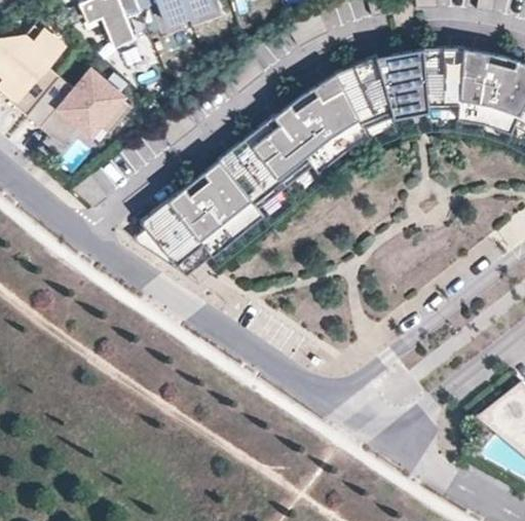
[(77,0),(83,16),(98,10),(110,41),(113,39),(116,46),(134,39),(123,12),(138,6),(137,3),(135,0),(77,0)]
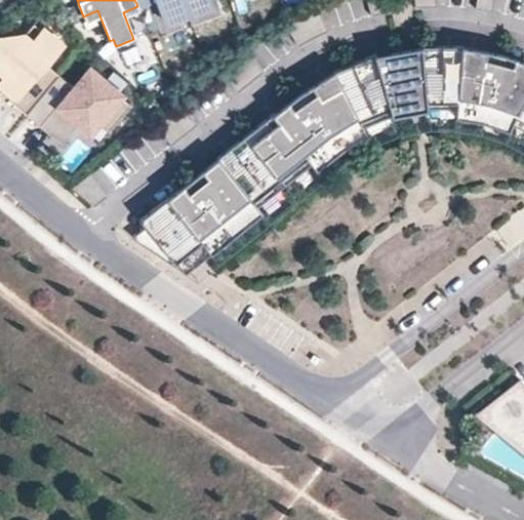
[(161,15),(185,6),(182,0),(154,0),(161,15)]
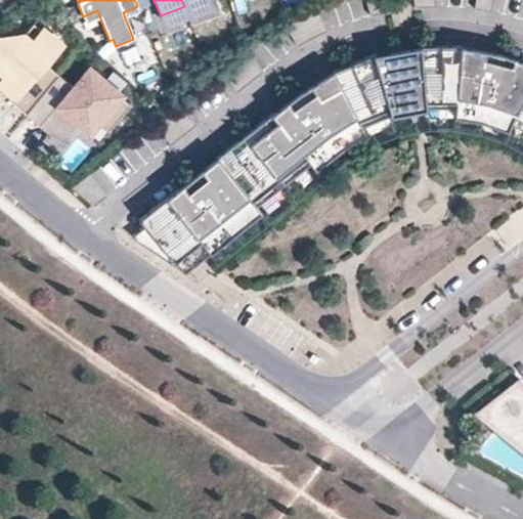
[(363,0),(367,12),(390,8),(388,0),(363,0)]
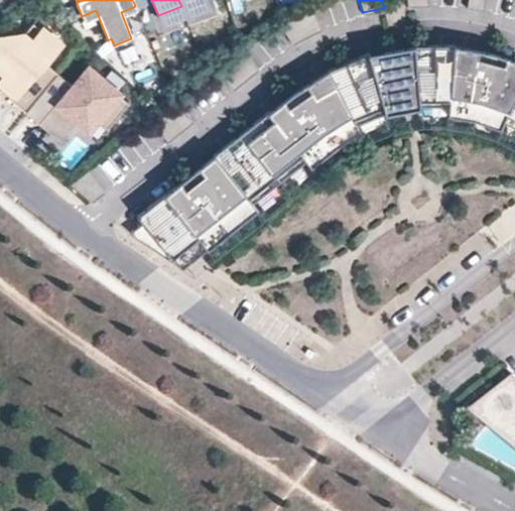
[(1,78),(4,81),(12,87),(7,93),(6,95),(23,109),(55,70),(40,57),(55,39),(31,19),(20,31),(0,33),(0,65),(6,71),(1,78)]
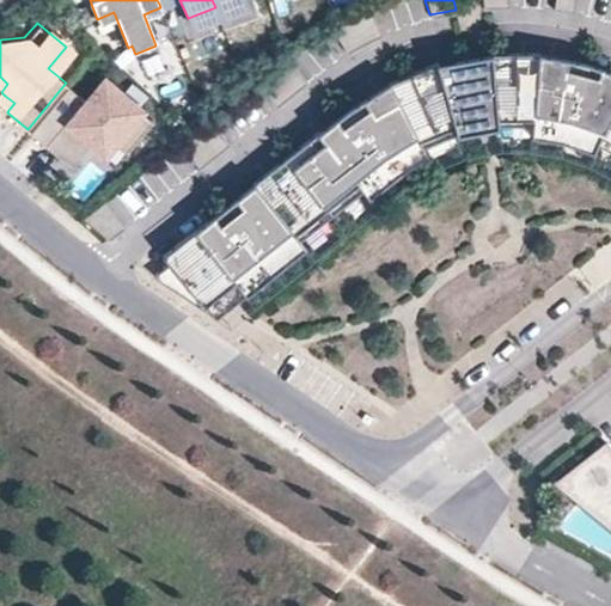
[(468,67),(476,118),(481,118),(486,117),(487,117),(493,117),(487,55),(486,47),(476,48),(474,48),(465,49),(466,60),(468,67)]
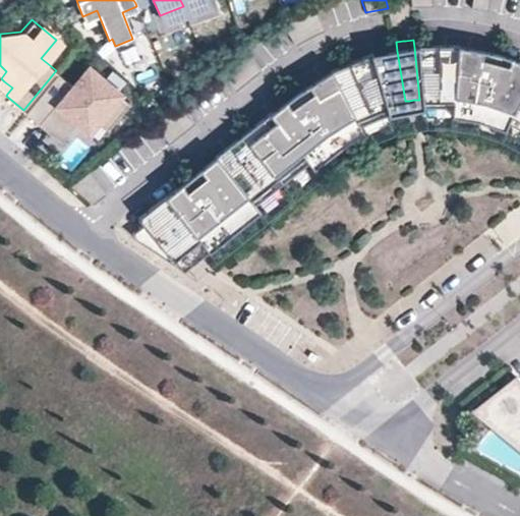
[(414,47),(419,100),(422,100),(435,99),(449,100),(464,102),(478,105),(493,109),(505,114),(514,118),(519,121),(519,77),(515,75),(509,72),(499,70),(485,65),(475,63),(466,62),(455,60),(456,48),(442,47),(431,47),(414,47)]
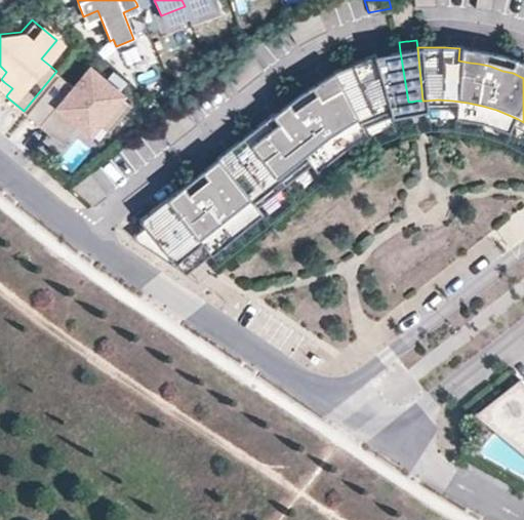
[(473,50),(459,48),(458,61),(470,63),(479,64),(489,66),(502,71),(513,73),(519,76),(523,78),(523,65),(515,62),(506,57),(491,54),(483,52),(473,50)]
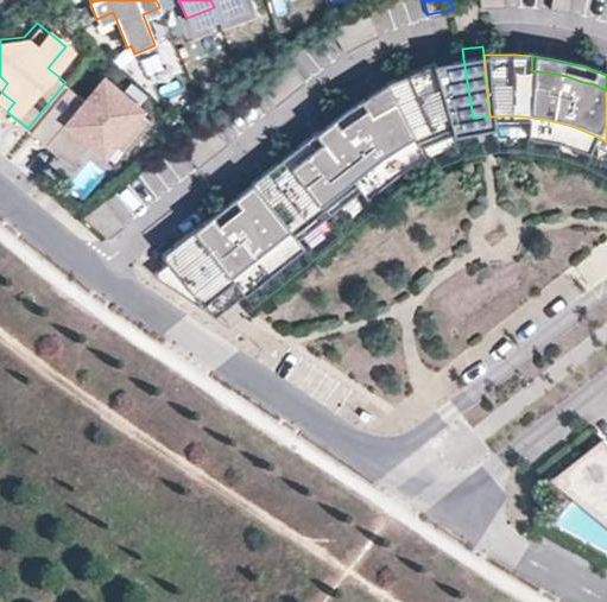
[(443,74),(465,67),(463,59),(456,61),(448,63),(441,65),(443,74)]
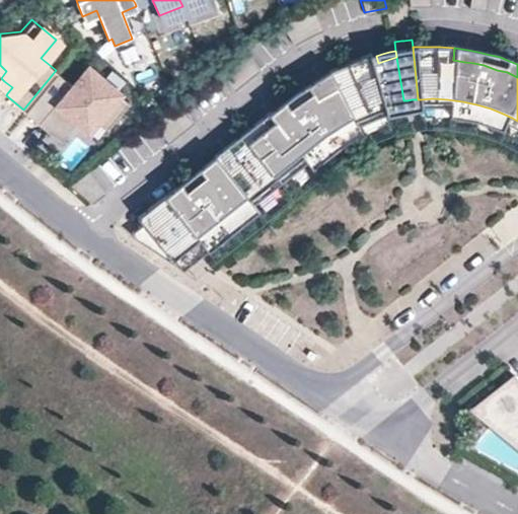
[(178,206),(171,197),(129,230),(134,234),(180,266),(207,245),(200,237),(226,216),(252,196),(307,153),(321,142),(333,133),(341,127),(354,120),(360,116),(368,112),(382,106),(391,103),(403,100),(396,57),(378,63),(376,56),(367,58),(358,62),(348,66),(340,69),(336,72),(341,82),(333,86),(321,93),(309,102),(297,112),(287,120),(284,123),(277,115),(220,158),(227,167),(178,206)]
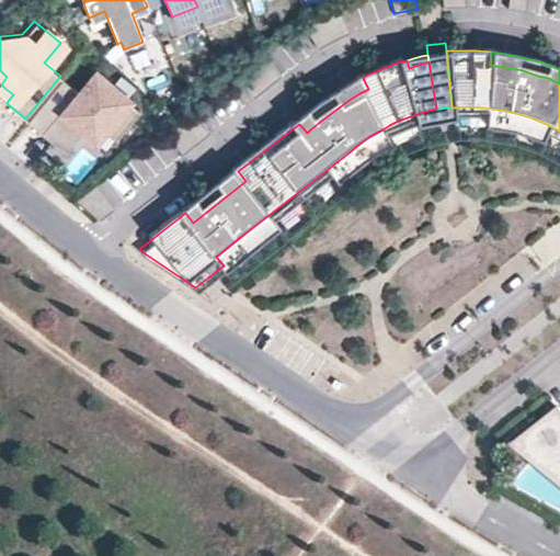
[(78,91),(60,76),(25,118),(40,132),(42,129),(59,108),(83,127),(93,135),(101,125),(114,136),(138,108),(125,98),(107,82),(94,71),(78,91)]
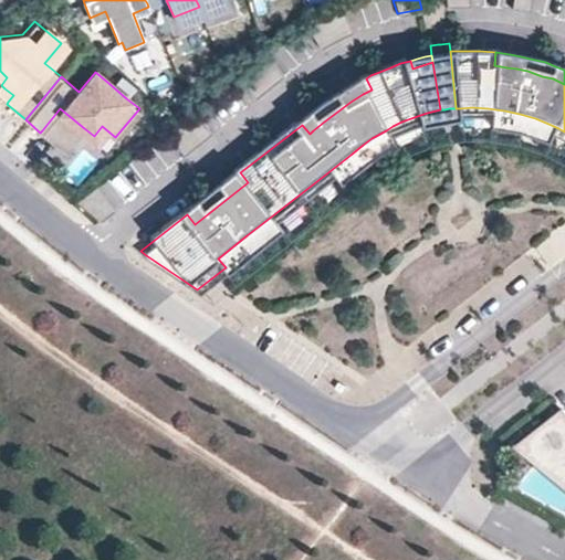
[(372,90),(366,78),(358,83),(346,91),(335,98),(324,107),(315,114),(302,125),(310,134),(313,130),(324,122),(337,112),(351,102),(363,94),(372,90)]
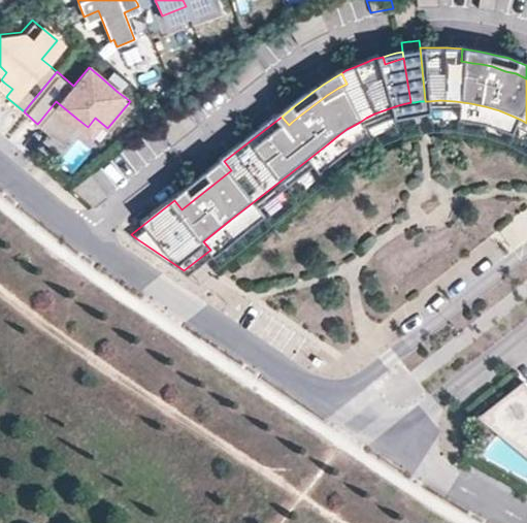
[(0,88),(7,95),(12,89),(4,83),(0,88)]
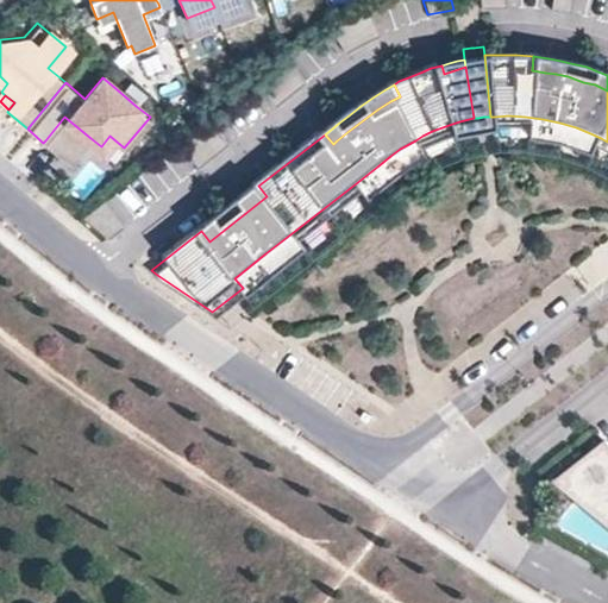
[(64,117),(45,140),(54,148),(52,150),(70,164),(91,138),(64,117)]
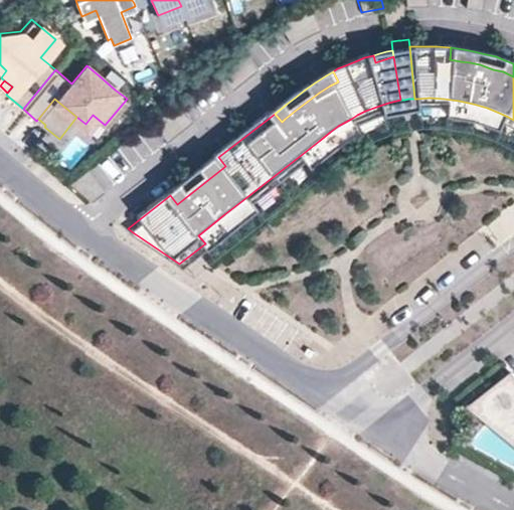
[(470,114),(473,104),(459,101),(444,99),(444,109),(457,110),(470,114)]
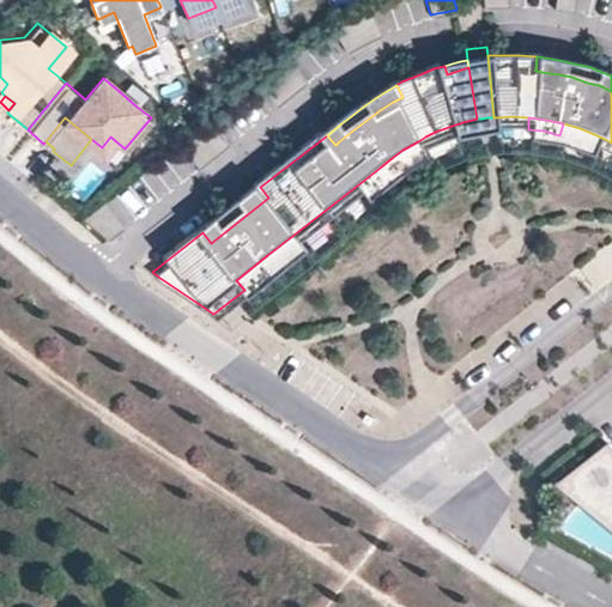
[(589,145),(594,134),(580,128),(563,123),(559,135),(575,140),(589,145)]
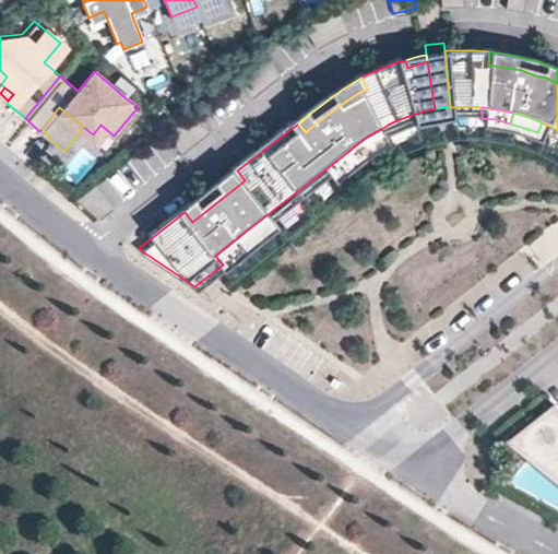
[(358,143),(365,153),(392,136),(388,125),(381,129),(367,137),(358,143)]
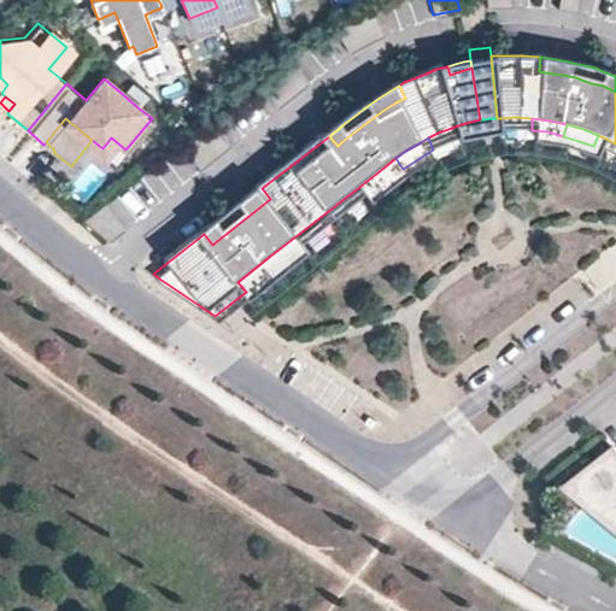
[(365,182),(373,192),(403,169),(396,158),(382,169),(365,182)]
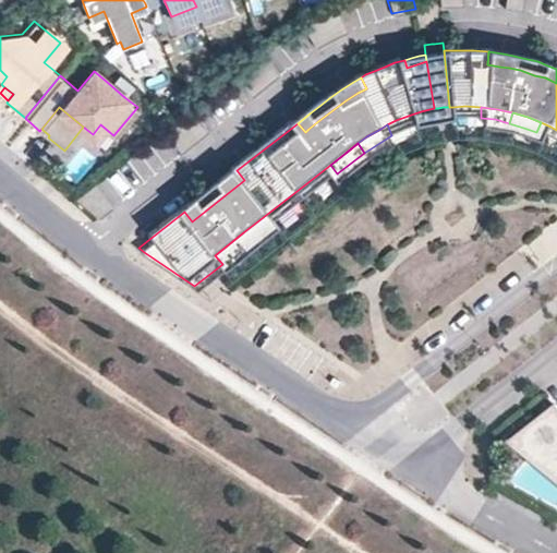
[(244,180),(237,170),(184,212),(192,221),(244,180)]
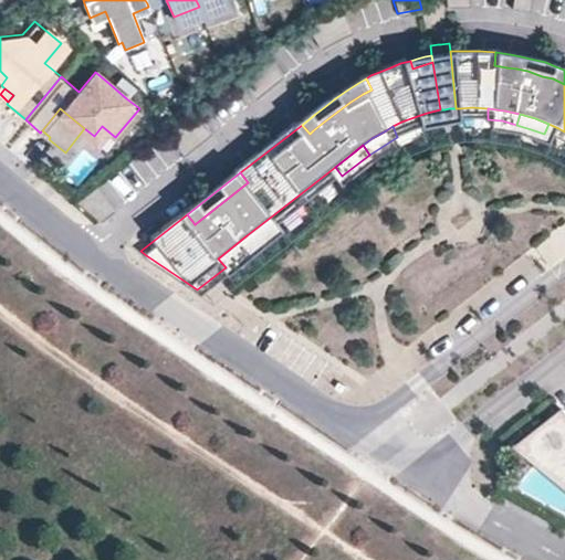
[(247,235),(253,244),(282,222),(275,213),(247,235)]
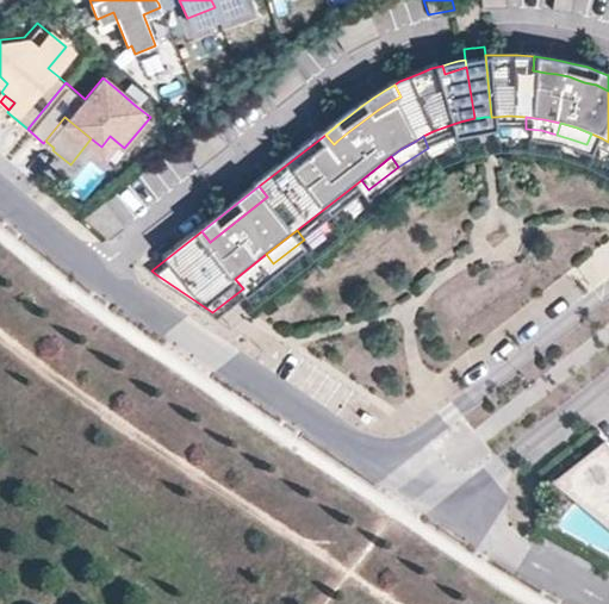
[(235,279),(243,288),(273,263),(266,254),(235,279)]
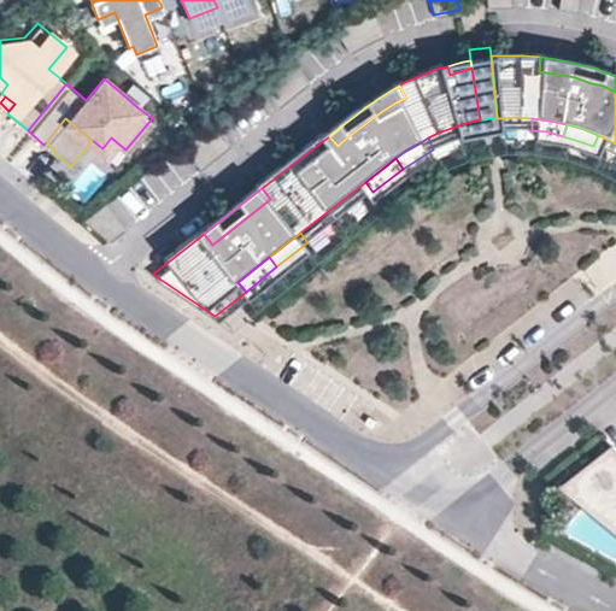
[(615,442),(565,485),(615,524),(615,442)]
